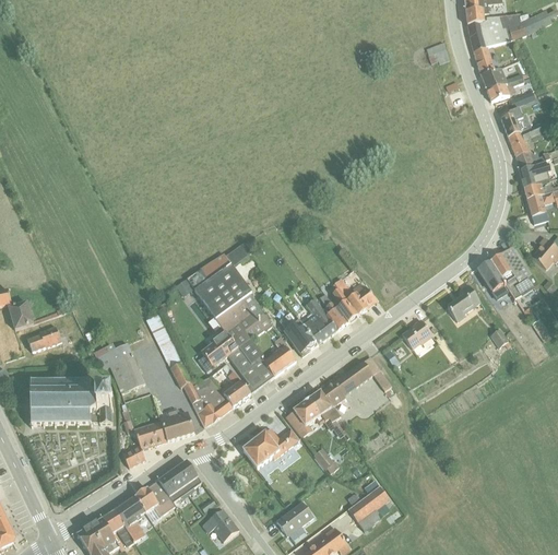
[(464,0),(465,10),(483,8),(483,12),(488,12),(487,3),(502,2),(502,0),(464,0)]
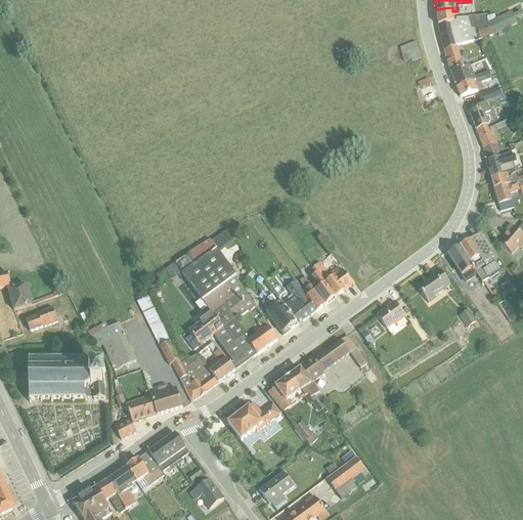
[(453,18),(452,11),(452,7),(436,9),(440,34),(443,47),(456,43),(493,32),(517,20),(515,17),(522,13),(520,8),(512,11),(511,8),(495,15),(493,9),(455,15),(455,18),(453,18)]
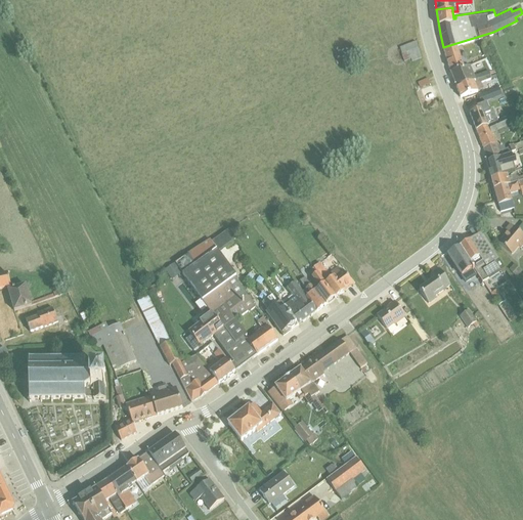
[(416,38),(399,44),(403,58),(410,55),(411,57),(421,54),(416,38)]
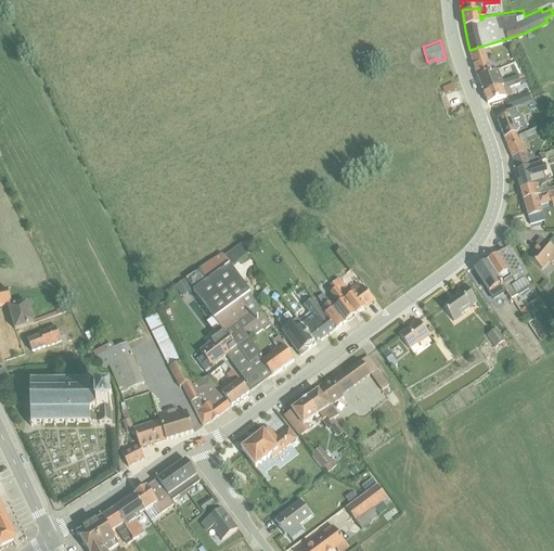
[(491,68),(484,46),(469,50),(477,73),(491,68)]
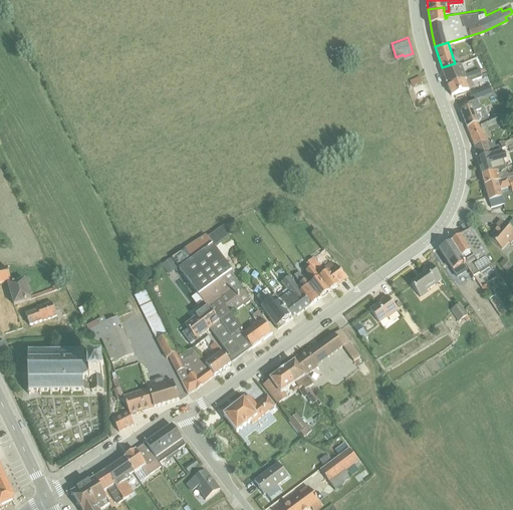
[(455,63),(442,67),(447,82),(480,71),(479,67),(464,71),(461,60),(455,63)]
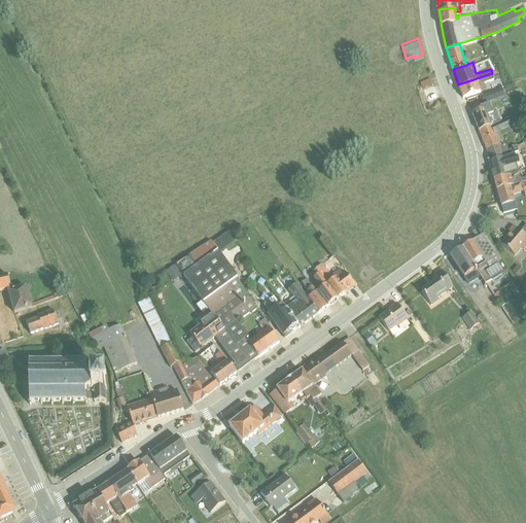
[(496,71),(492,73),(458,84),(462,95),(482,88),(480,81),(497,76),(496,71)]
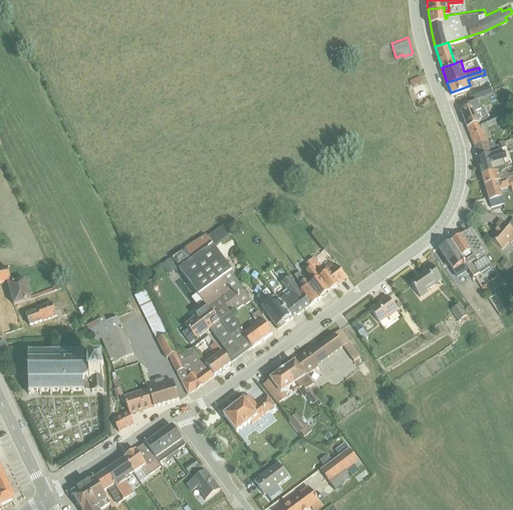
[(421,78),(419,73),(409,77),(411,82),(421,78)]
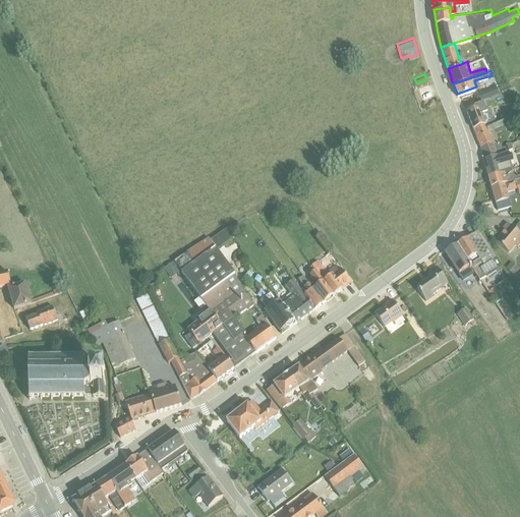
[(473,126),(494,119),(488,105),(485,107),(482,100),(473,103),(474,106),(466,109),(473,126)]
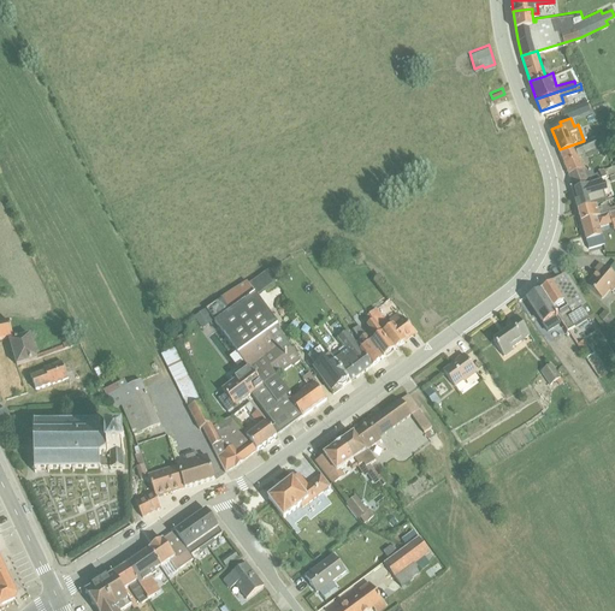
[(584,141),(560,149),(573,185),(601,176),(614,171),(614,149),(613,152),(614,158),(614,162),(593,171),(587,154),(614,144),(608,132),(584,141)]
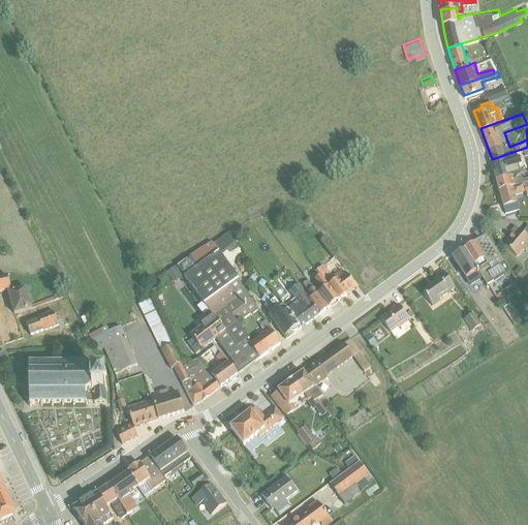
[(517,155),(516,151),(492,159),(494,165),(492,166),(495,177),(511,173),(520,170),(518,164),(522,163),(519,154),(517,155)]
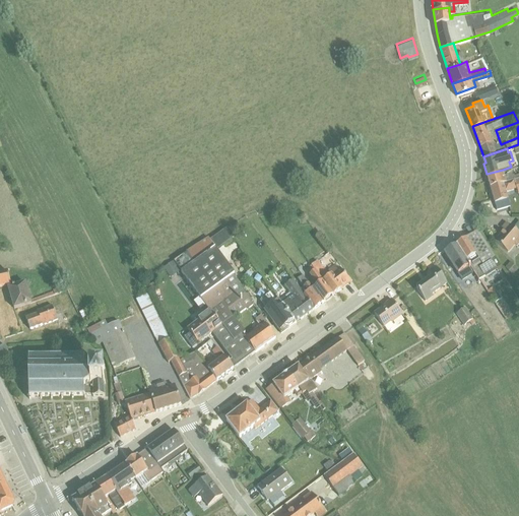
[(504,172),(503,170),(487,174),(490,185),(518,175),(518,171),(513,173),(510,171),(504,172)]
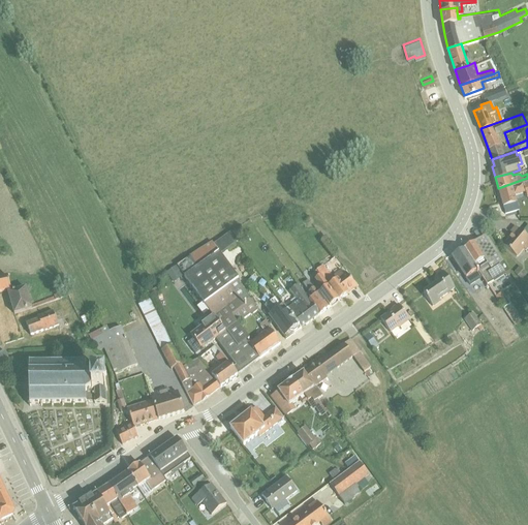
[(527,193),(527,178),(498,188),(504,211),(519,207),(515,192),(525,189),(527,194),(527,193)]
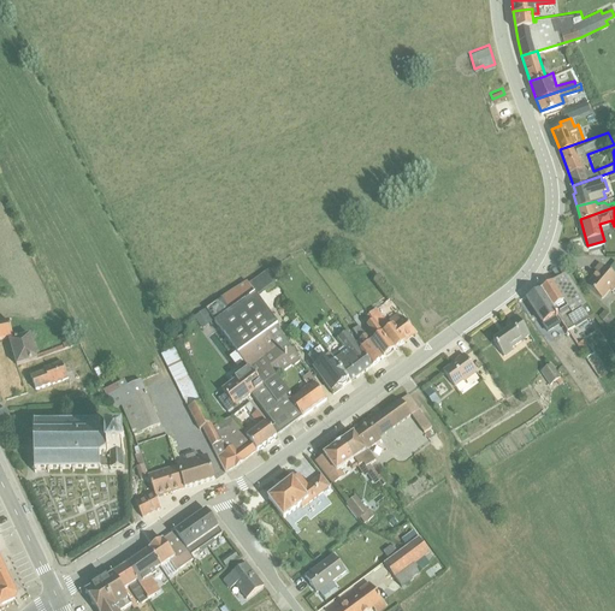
[(354,244),(344,250),(348,256),(358,251),(354,244)]
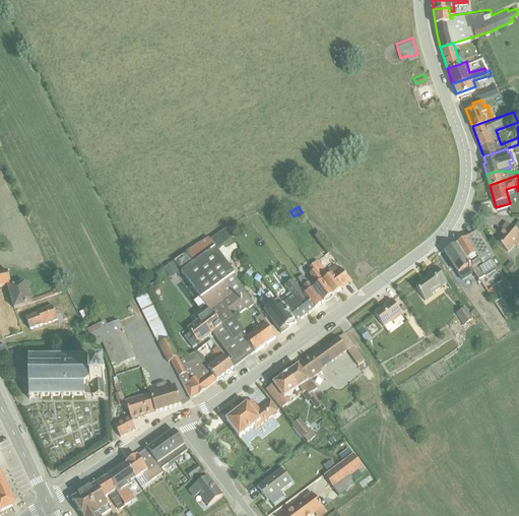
[(495,238),(508,249),(514,242),(516,244),(518,240),(518,231),(512,224),(506,219),(502,226),(504,228),(495,238)]
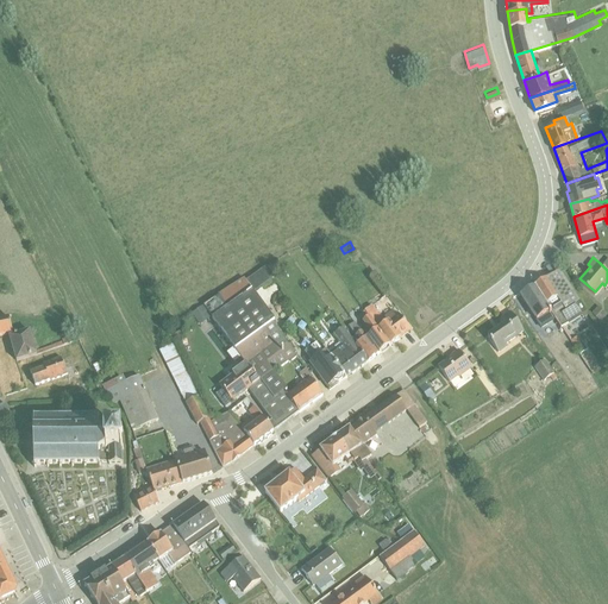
[(264,263),(245,277),(254,289),(273,275),(268,269),(264,264),(264,263)]
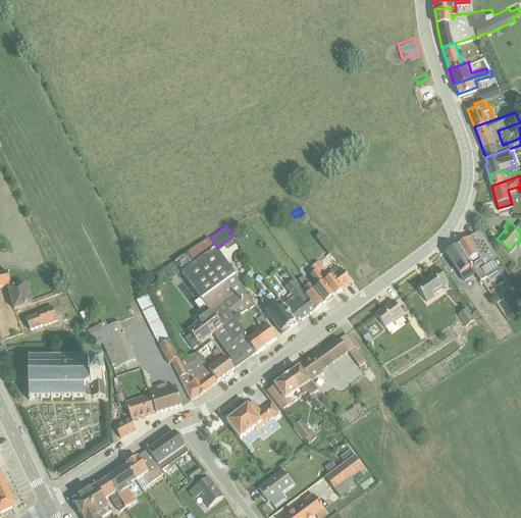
[(480,228),(458,243),(480,277),(498,267),(500,269),(504,266),(480,228)]
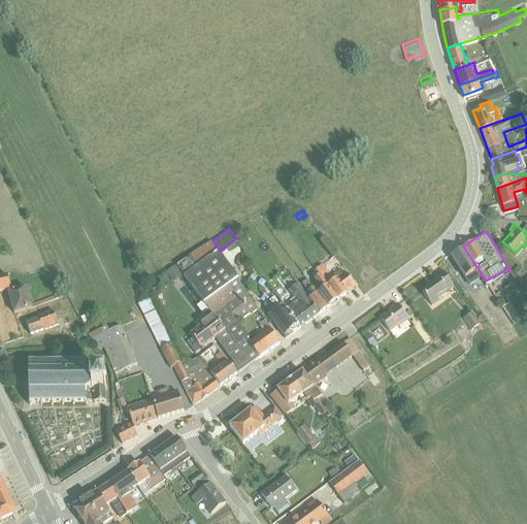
[(189,254),(176,262),(202,297),(208,306),(211,310),(212,313),(225,328),(216,335),(235,362),(238,367),(246,361),(245,361),(252,356),(253,359),(259,355),(248,340),(245,337),(248,335),(236,320),(250,309),(228,282),(236,275),(236,274),(220,251),(212,240),(211,238),(188,252),(189,254)]
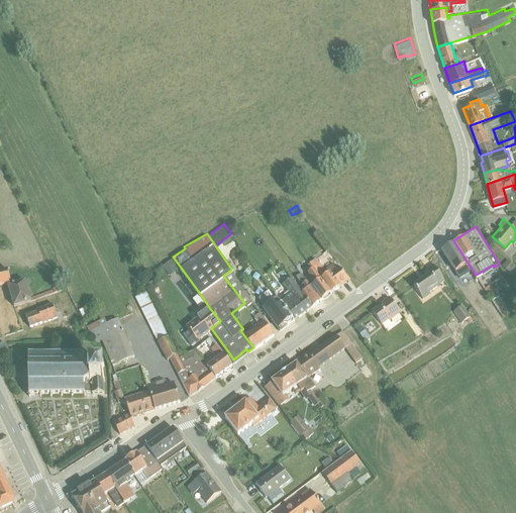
[(453,240),(437,250),(443,260),(449,255),(455,266),(459,263),(467,274),(468,273),(471,278),(472,280),(476,278),(475,276),(476,275),(453,240)]
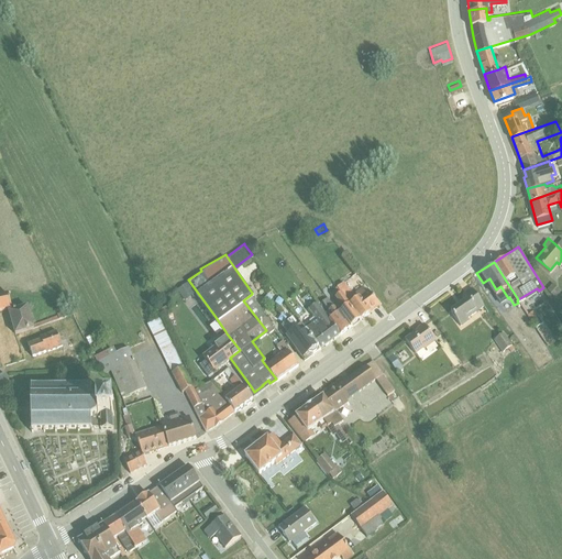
[(187,280),(177,286),(178,287),(185,297),(195,291),(187,280)]
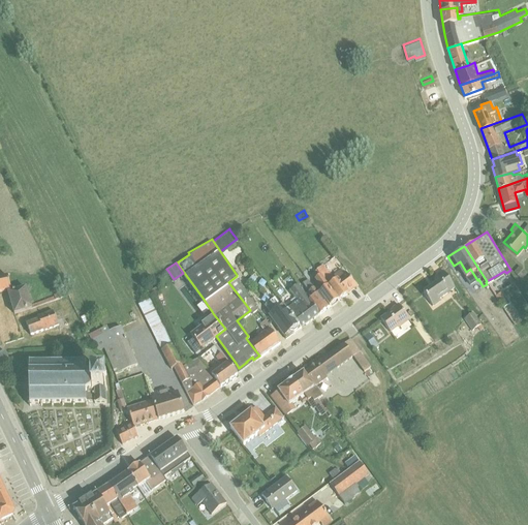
[(316,267),(314,268),(318,273),(319,272),(338,297),(355,284),(345,269),(343,271),(340,267),(333,272),(336,276),(334,278),(322,263),(316,267)]
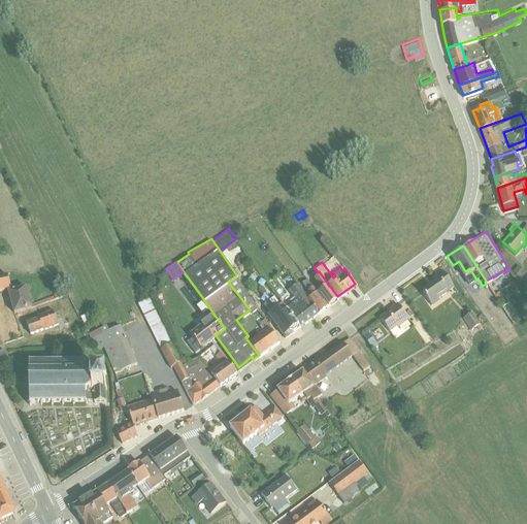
[(525,270),(517,262),(512,268),(520,276),(525,270)]
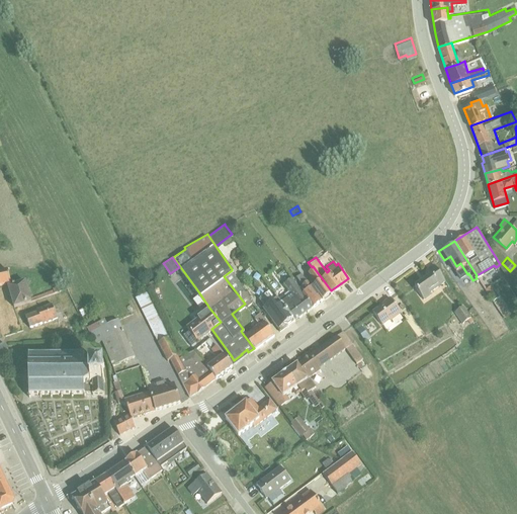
[(445,278),(434,262),(427,267),(430,272),(414,283),(424,297),(431,292),(429,289),(445,278)]
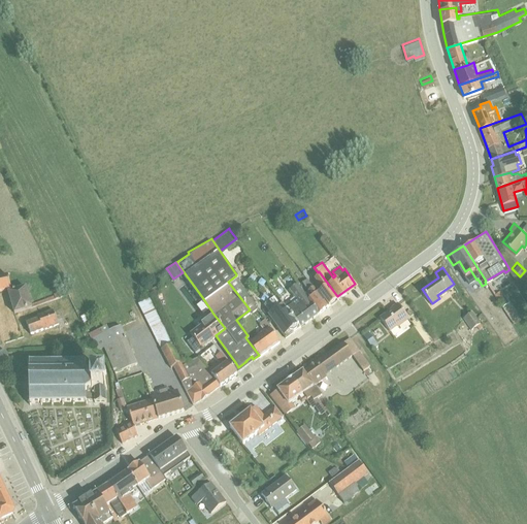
[(317,281),(313,284),(328,303),(337,296),(319,271),(318,272),(314,276),(317,281)]
